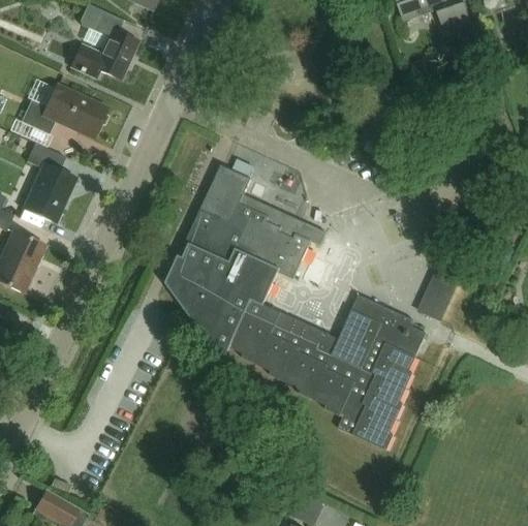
[(398,0),(404,19),(437,7),(444,27),(469,19),(463,0),(398,0)]
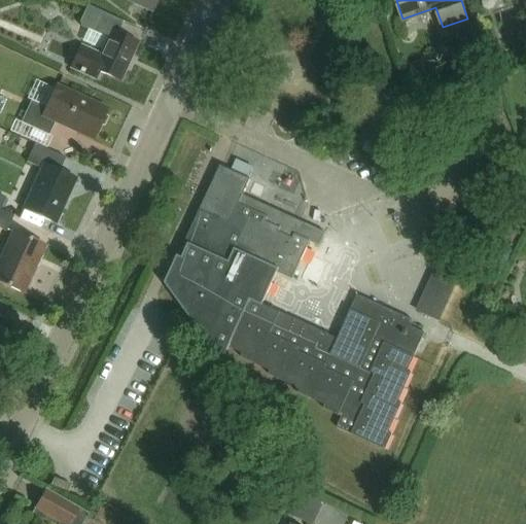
[(118,77),(137,38),(117,29),(121,18),(85,1),(77,18),(79,22),(102,32),(96,47),(79,41),(69,63),(91,73),(93,66),(118,77)]
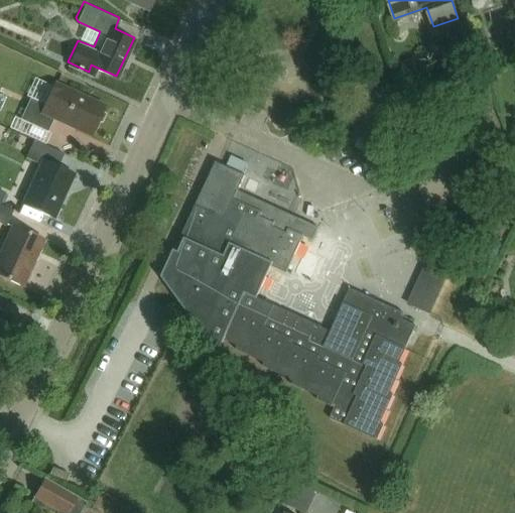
[(91,132),(104,104),(53,81),(44,102),(29,95),(20,116),(47,129),(53,115),(91,132)]
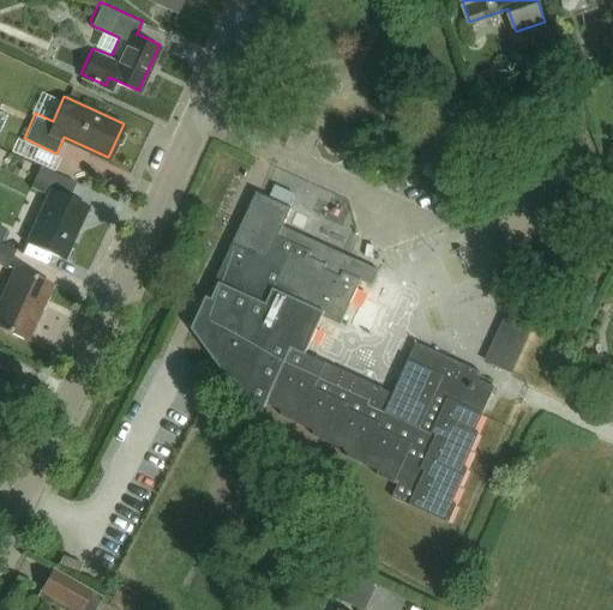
[(62,257),(86,204),(68,195),(76,180),(40,163),(30,185),(47,193),(26,240),(62,257)]
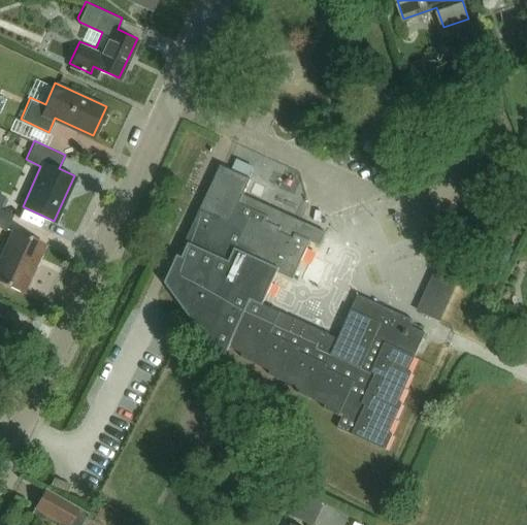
[(253,298),(261,301),(276,267),(293,275),(309,239),(320,243),(325,231),(304,222),(306,219),(243,191),(250,175),(248,174),(251,167),(240,163),(237,170),(220,162),(185,239),(188,240),(182,254),(176,252),(164,280),(165,281),(225,362),(232,345),(253,298)]
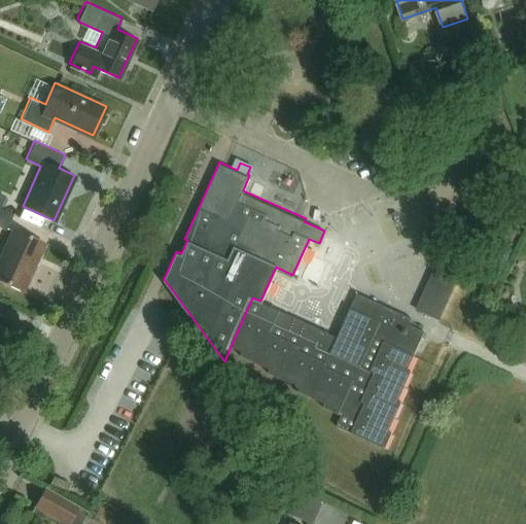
[(0,224),(5,228),(12,212),(0,206),(0,224)]
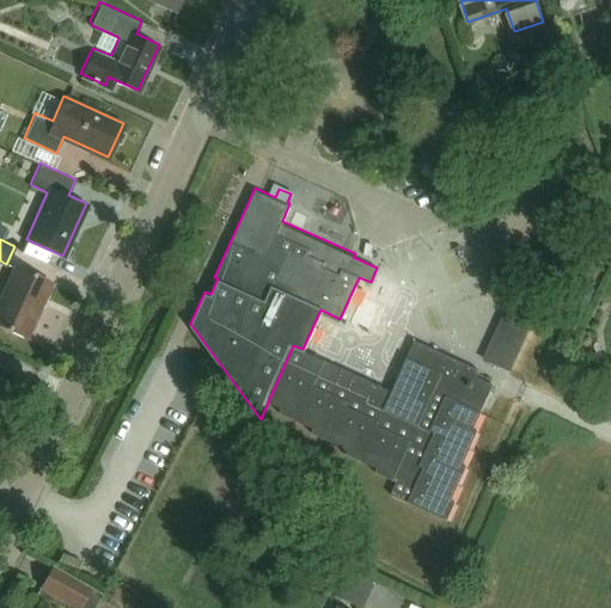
[(0,323),(25,336),(52,280),(16,263),(0,296),(0,323)]
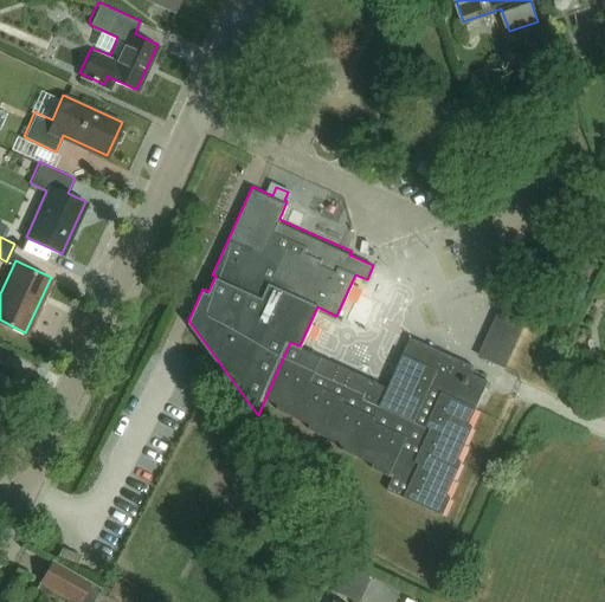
[(525,321),(499,308),(477,354),(504,367),(525,321)]
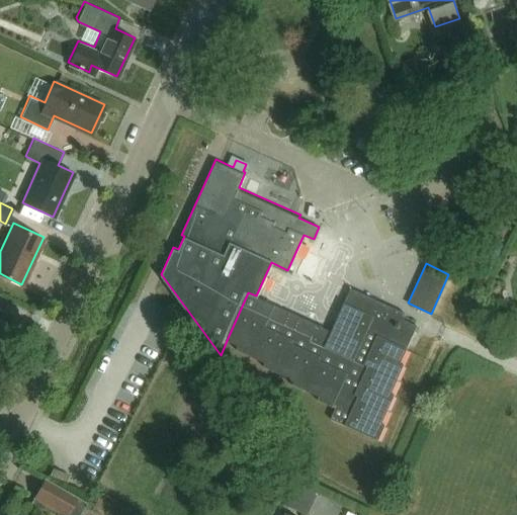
[(248,292),(228,338),(239,343),(237,347),(266,360),(265,362),(293,375),(292,379),(320,392),(319,396),(336,403),(331,414),(379,436),(386,421),(382,419),(396,391),(392,389),(405,360),(401,359),(417,322),(403,315),(405,311),(350,285),(330,329),(256,295),(248,292)]
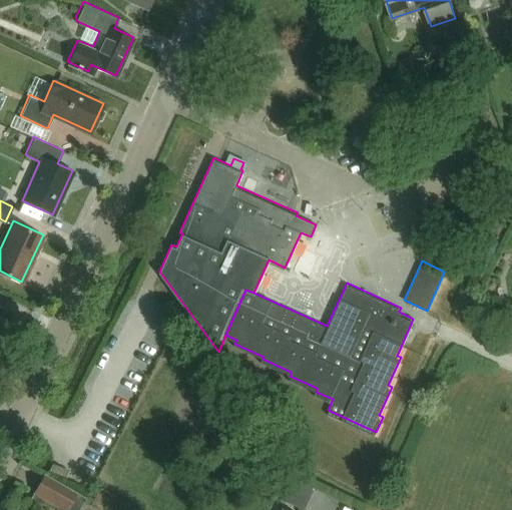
[(44,473),(34,489),(67,508),(76,492),(44,473)]
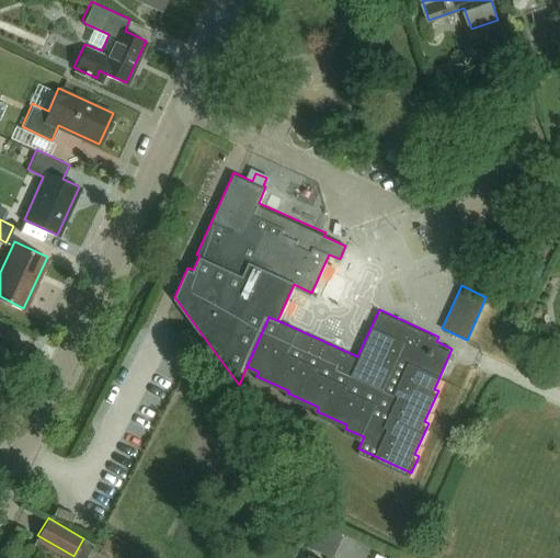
[(305,543),(331,554),(341,531),(315,520),(305,543)]
